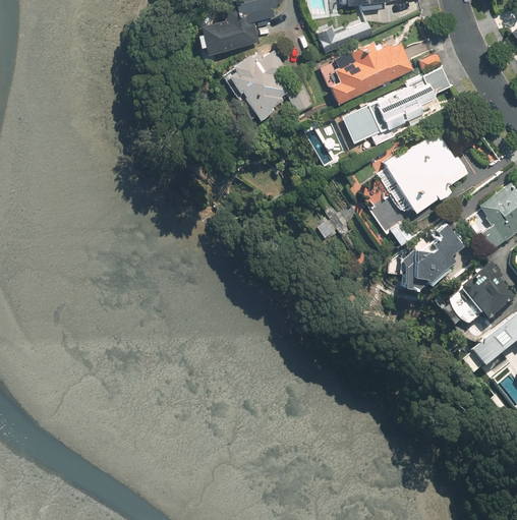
[(261,42),(255,20),(274,16),(272,10),(279,8),(278,3),(283,2),(284,0),(233,0),(236,9),(223,12),(224,20),(199,26),(206,54),(261,42)]
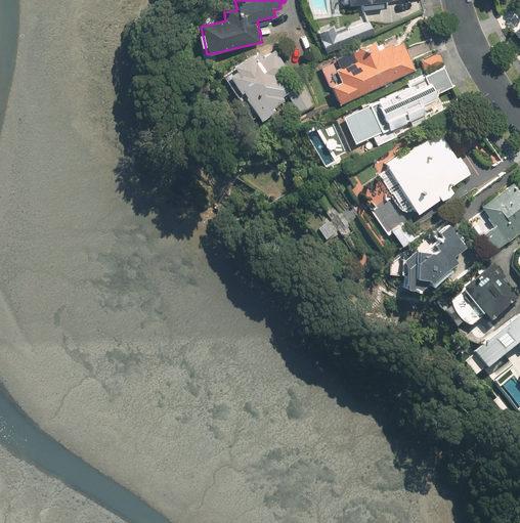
[(339,0),(341,10),(398,3),(397,0),(339,0)]
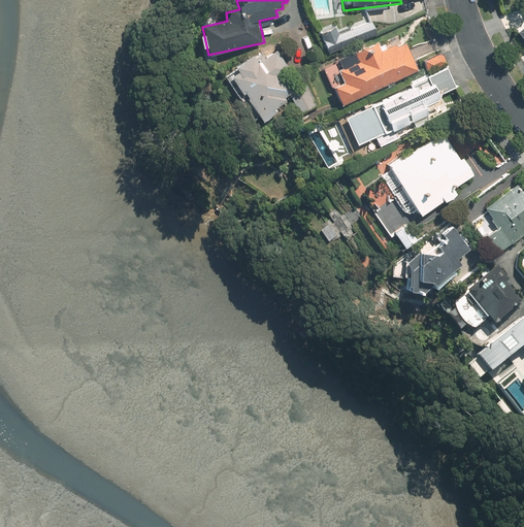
[(329,53),(379,34),(373,21),(339,34),(336,27),(322,32),(325,39),(324,39),(329,53)]
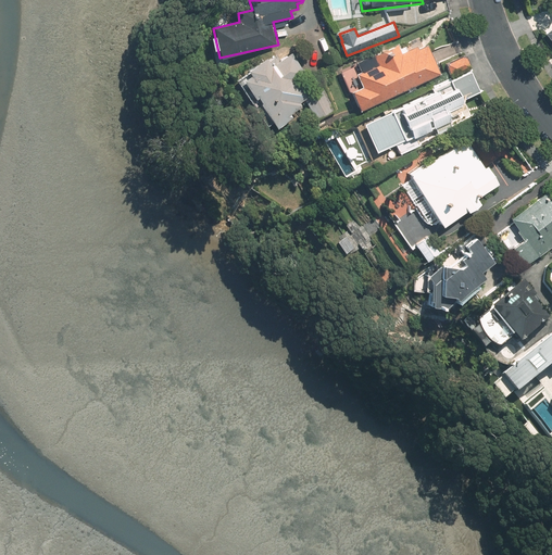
[(360,111),(442,74),(428,43),(418,48),(417,45),(402,52),(398,43),(341,70),(360,111)]
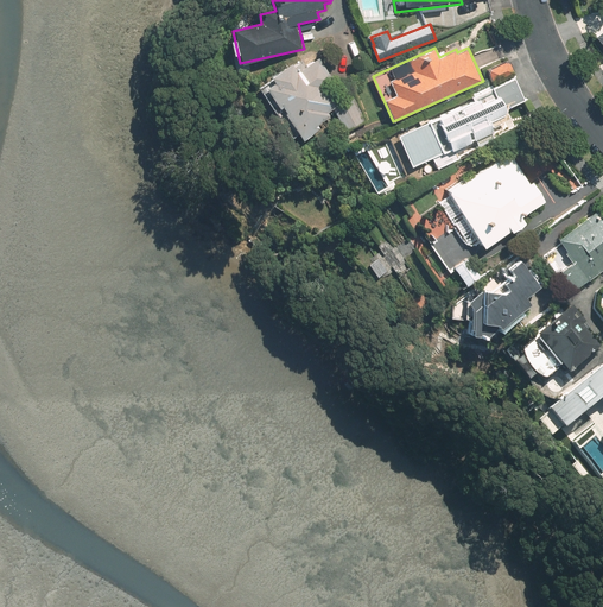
[(265,88),(300,140),(318,127),(317,125),(330,115),(328,112),(338,106),(325,88),(336,81),(321,57),(306,67),(303,61),(294,67),(292,63),(271,77),(273,82),(265,88)]
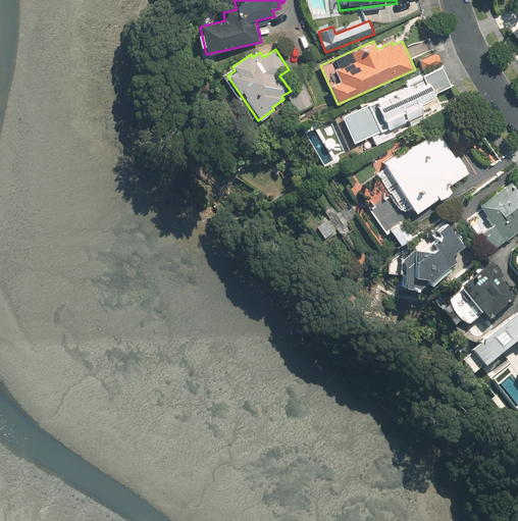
[(423,59),(421,60),(422,62),(421,62),(424,69),(444,61),(439,53),(438,53),(436,54),(435,53),(423,58),(423,59)]
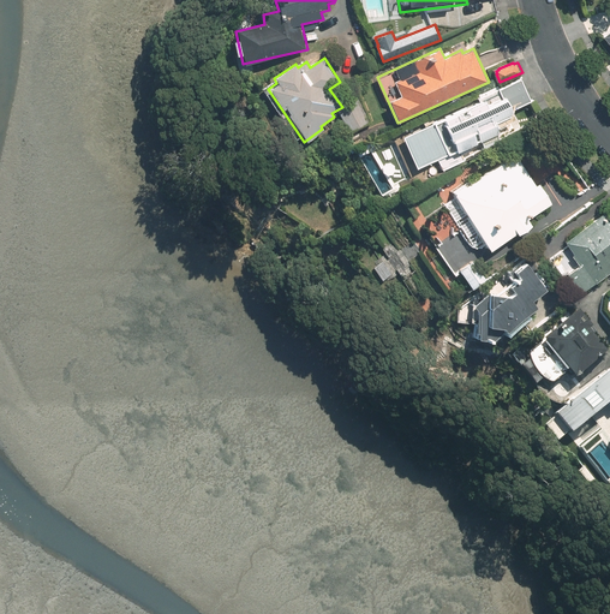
[(480,102),(402,137),(417,168),(438,159),(443,171),(464,161),(458,150),(476,142),(472,135),(476,132),(480,142),(482,141),(485,148),(503,141),(495,123),(510,115),(509,113),(512,113),(512,111),(533,101),(522,78),(502,88),(501,85),(480,94),(482,96),(479,97),(480,102)]
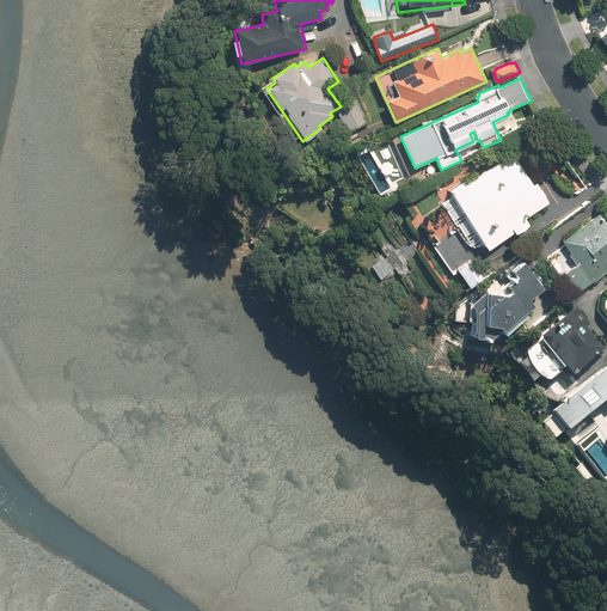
[(347,130),(369,121),(357,93),(338,110),(347,130)]
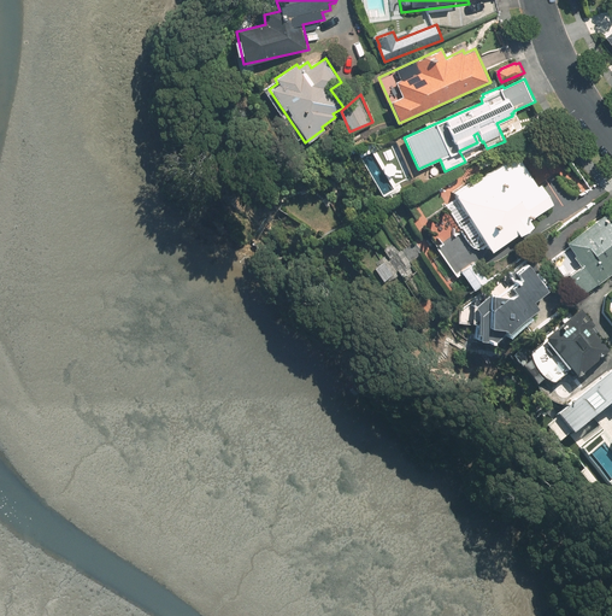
[(454,195),(490,251),(517,234),(518,235),(534,226),(529,220),(553,204),(540,183),(537,185),(517,152),(454,192),(455,194),(454,195)]
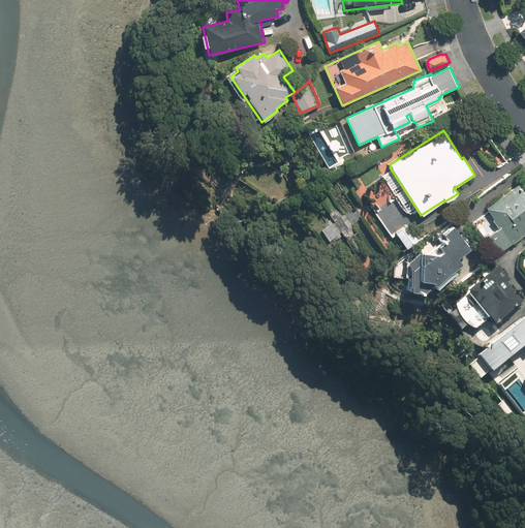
[(499,252),(524,233),(524,183),(523,181),(484,209),(498,227),(487,235),(499,252)]
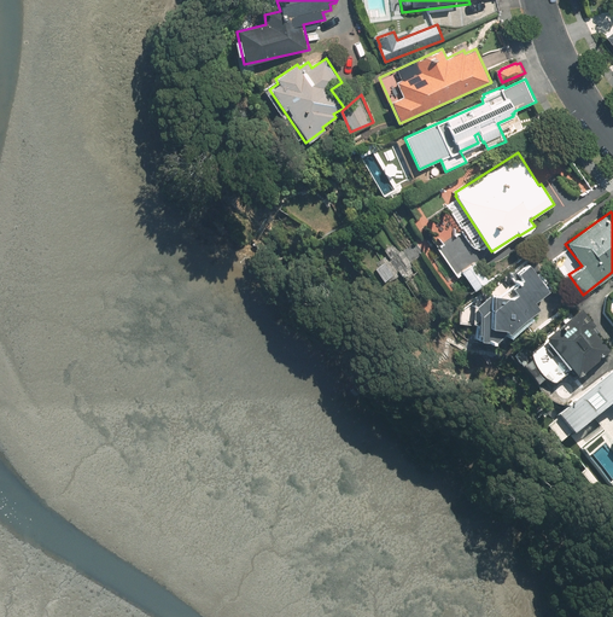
[(465,269),(477,290),(490,283),(478,262),(465,269)]
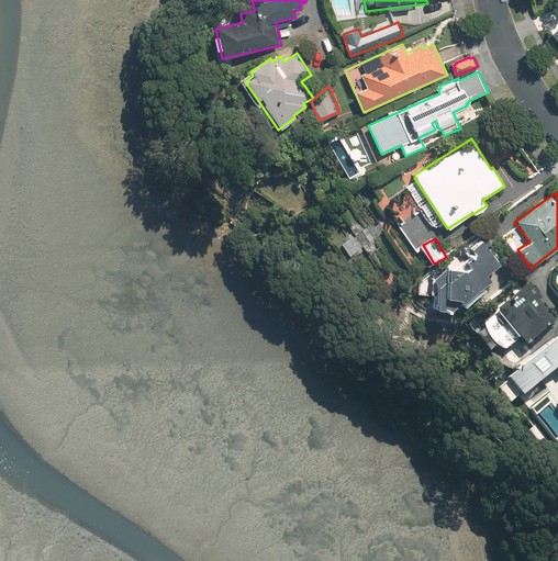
[(482,287),(490,281),(484,275),(499,265),(481,240),(471,248),(475,254),(455,268),(441,267),(435,271),(435,273),(423,281),(421,281),(420,294),(434,295),(433,303),(435,304),(434,311),(444,312),(445,305),(448,311),(459,303),(461,306),(484,290),(482,287)]
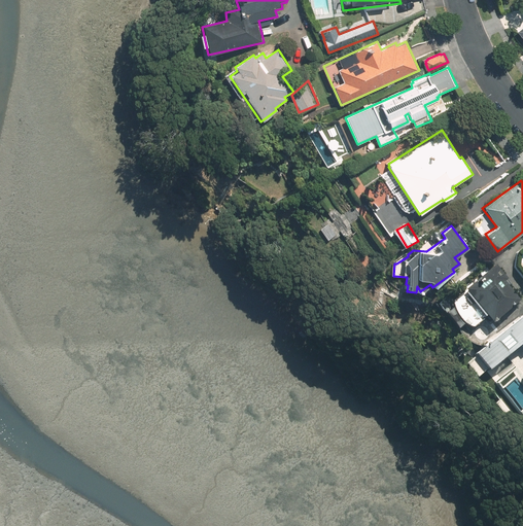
[(492,323),(522,301),(507,279),(510,277),(499,264),(465,289),(492,323)]
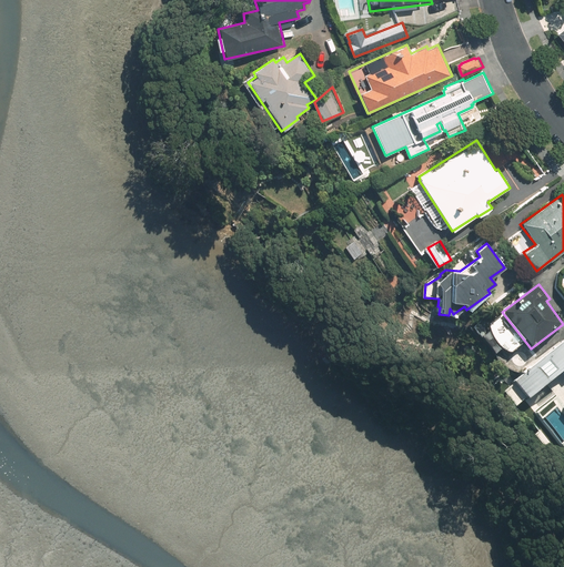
[(563,342),(513,383),(527,400),(563,370),(563,342)]
